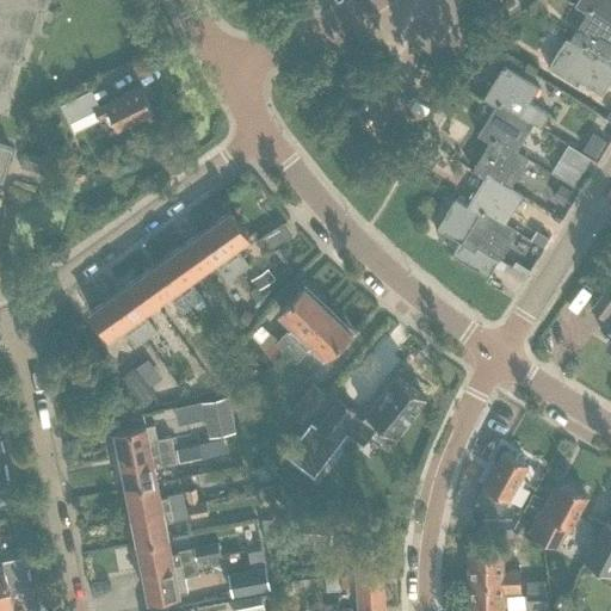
[(610,19),(610,0),(576,0),(574,4),(586,12),(590,7),(610,19)]
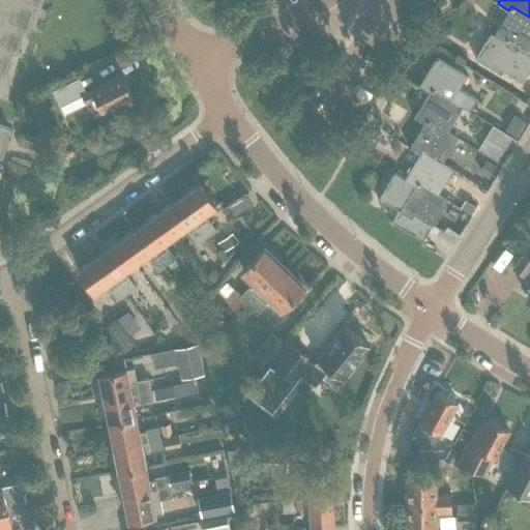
[(529,17),(511,6),(508,10),(494,34),(504,41),(506,37),(527,50),(527,49),(529,43),(529,17)]
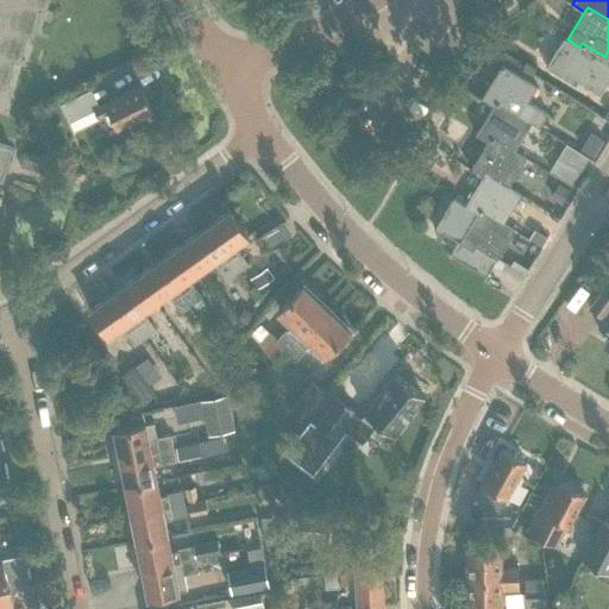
[(600,93),(608,76),(608,57),(606,56),(606,57),(582,43),(579,48),(567,39),(564,37),(546,66),(575,83),(578,80),(600,93)]
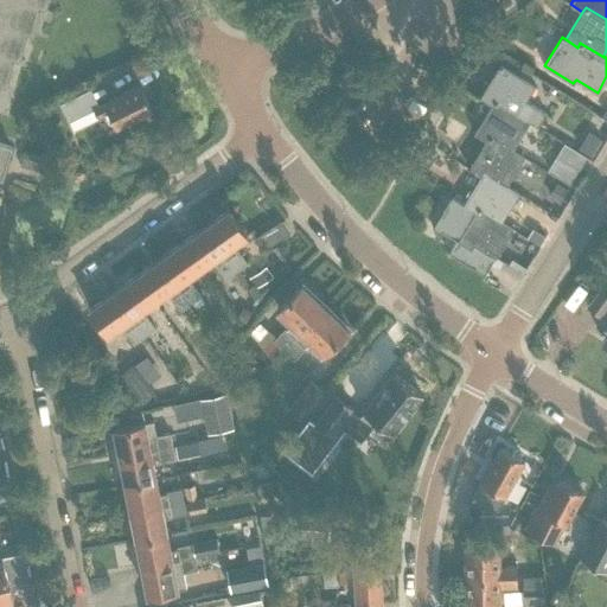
[(545,113),(525,101),(535,85),(500,64),(479,97),(491,104),(494,100),(530,121),(537,126),(545,113)]
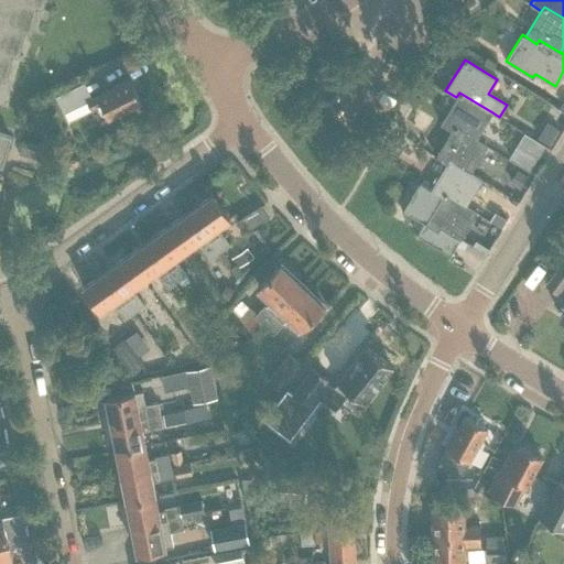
[(101,104),(108,118),(141,102),(130,78),(91,97),(85,83),(57,96),(65,111),(87,100),(90,109),(101,104)]
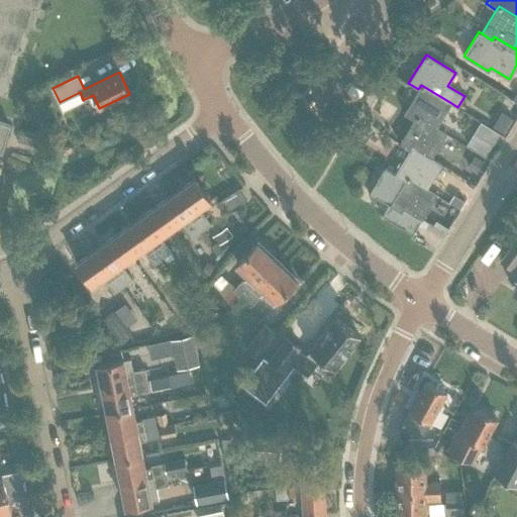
[(421,85),(418,89),(404,113),(414,119),(416,115),(436,127),(451,103),(421,85)]
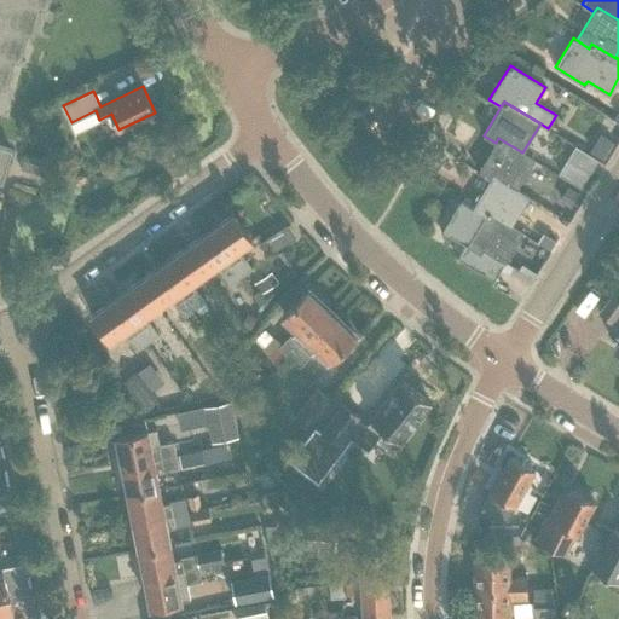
[(600,134),(590,150),(602,158),(613,142),(600,134)]
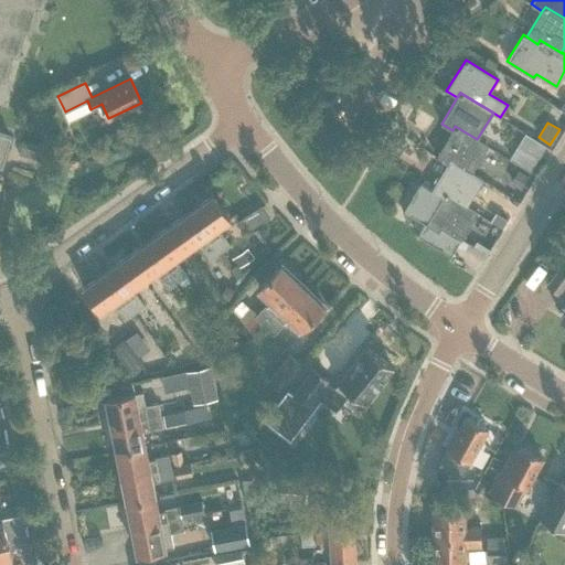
[(477,139),(455,126),(452,130),(436,157),(447,163),(450,159),(471,172),(488,146),(477,139)]
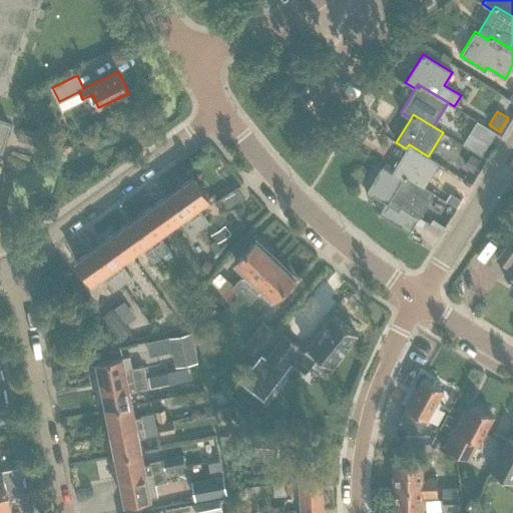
[(496,132),(476,120),(461,143),(482,156),(496,132)]
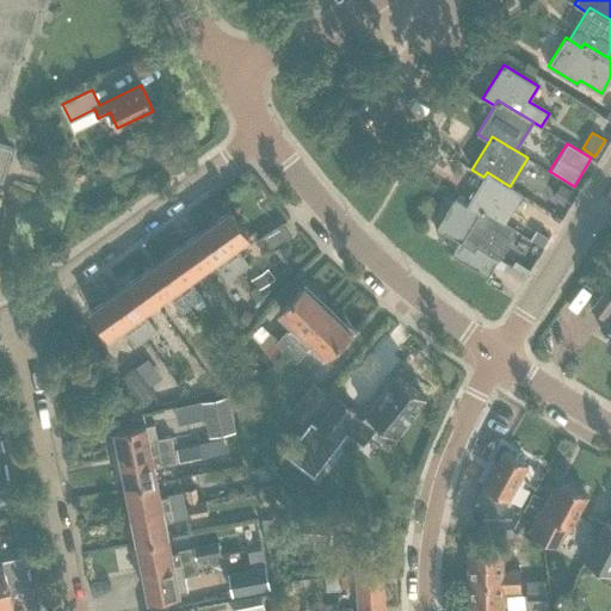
[(487,172),(483,177),(467,205),(479,213),(481,208),(504,222),(505,222),(523,193),(510,186),(487,172)]
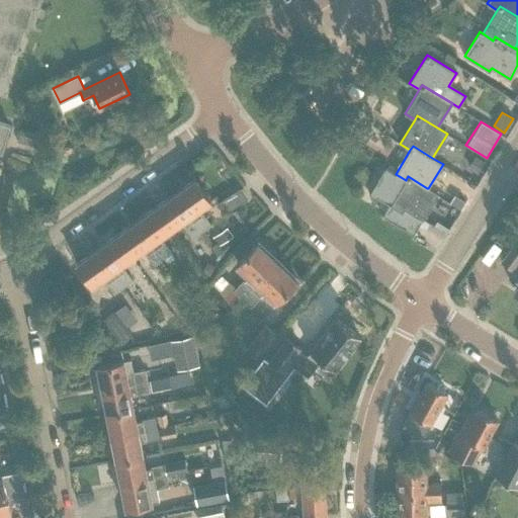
[(475,155),(467,167),(477,173),(485,161),(475,155)]
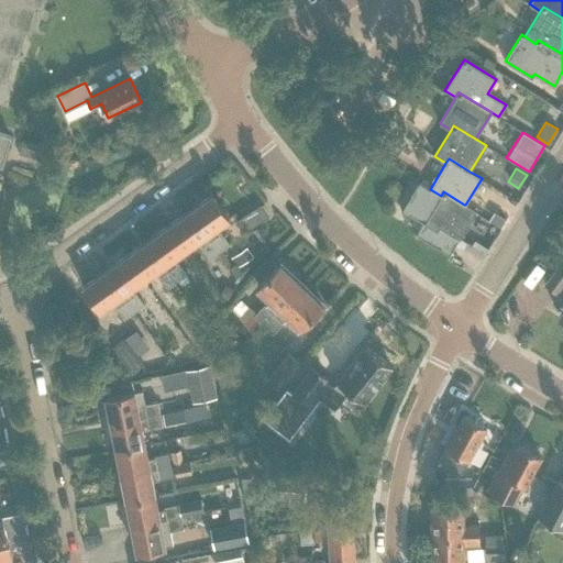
[(476,211),(465,205),(464,205),(443,191),(441,196),(430,189),(419,183),(401,211),(404,209),(423,222),(417,233),(416,233),(415,233),(450,255),(451,254),(450,254),(476,211)]
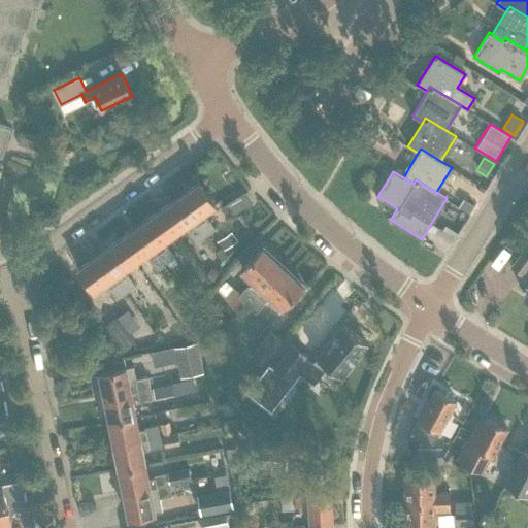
[(215,204),(198,182),(177,196),(205,234),(215,228),(206,217),(205,218),(202,212),(215,204)]
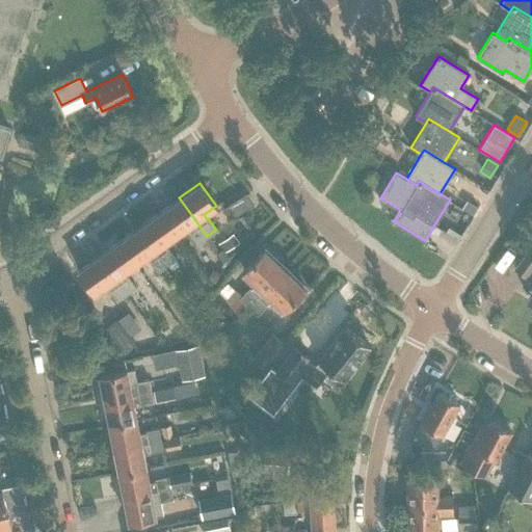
[(207,236),(179,197),(159,212),(176,235),(187,227),(191,231),(189,232),(197,243),(207,236)]
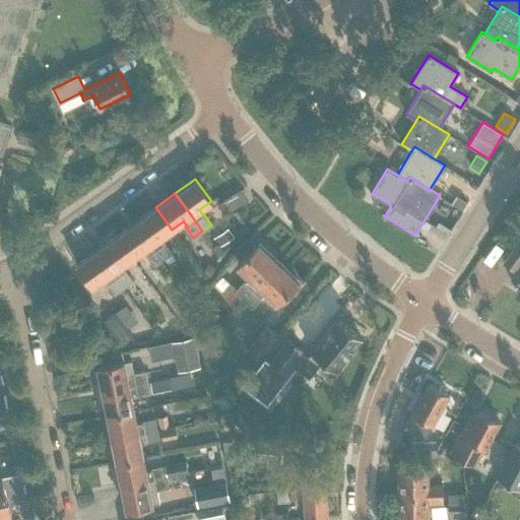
[(456,195),(451,203),(462,210),(467,202),(456,195)]
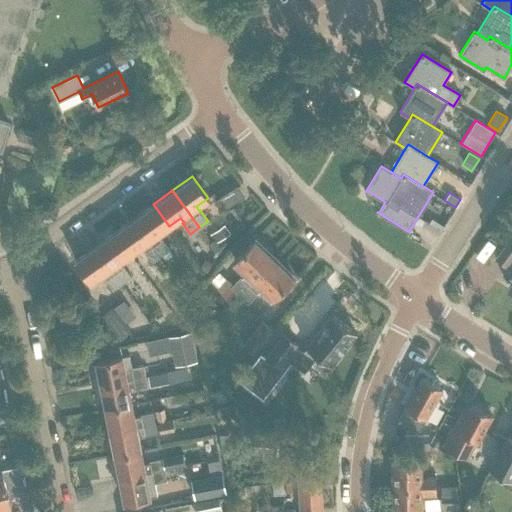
[(169,226),(153,204),(134,218),(161,255),(169,249),(170,249),(162,238),(161,239),(157,234),(169,226)]
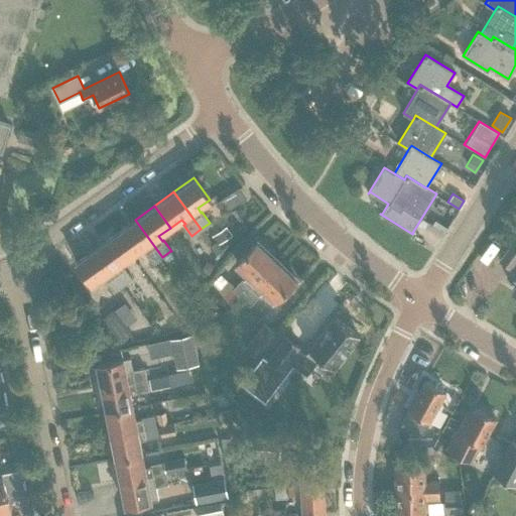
[(162,257),(135,220),(115,234),(131,256),(143,247),(146,252),(145,253),(152,264),(162,257)]
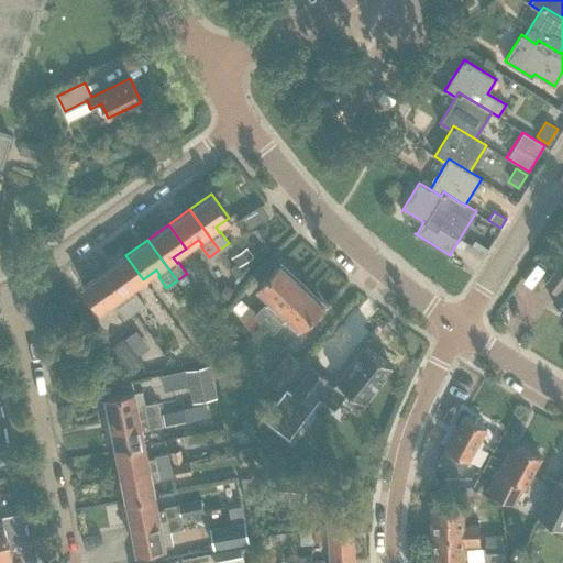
[(252,255),(246,246),(231,257),(238,266),(252,255)]
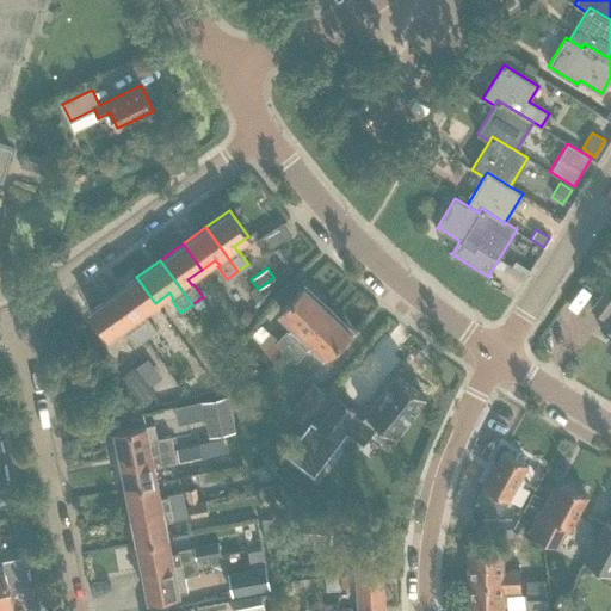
[(113,294),(146,338),(156,329),(147,318),(146,319),(141,313),(155,303),(136,277),(113,294)]
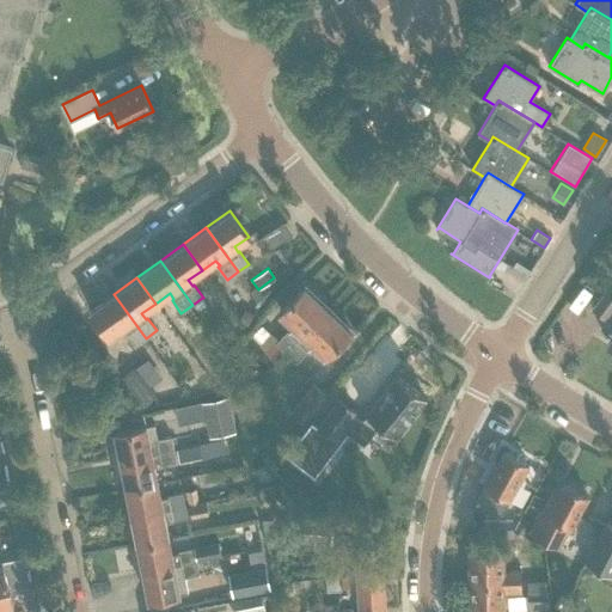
[(276,342),(286,353),(328,308),(305,287),(281,312),(295,326),(289,332),(287,330),(276,342)]
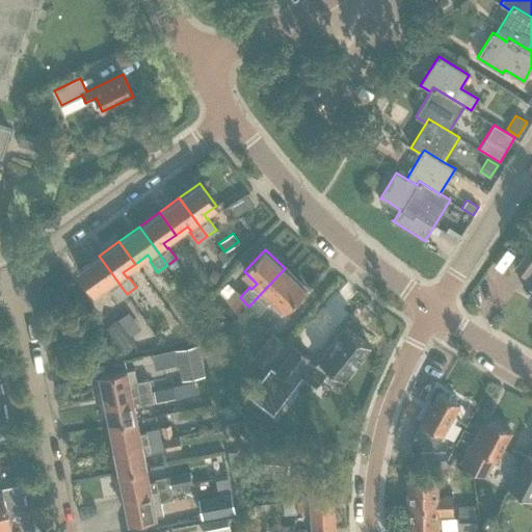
[(531,251),(528,249),(514,268),(526,276),(526,275),(531,278),(531,293),(529,299),(531,301),(531,251)]
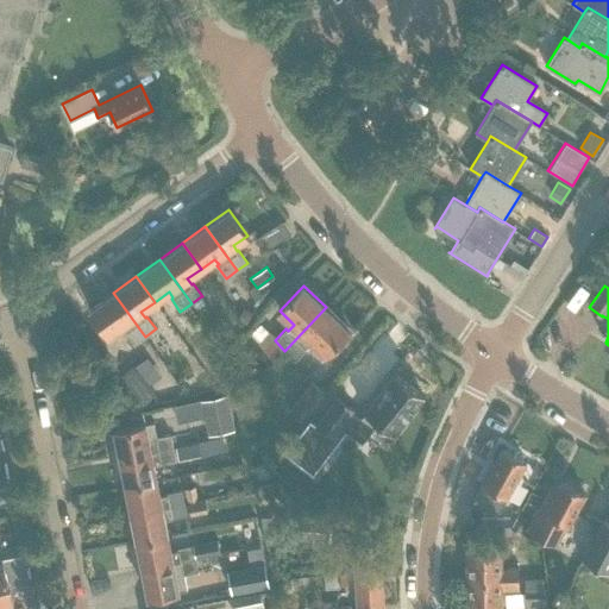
[(135,344),(145,337),(113,293),(89,309),(108,336),(123,325),(127,331),(125,332),(135,344)]
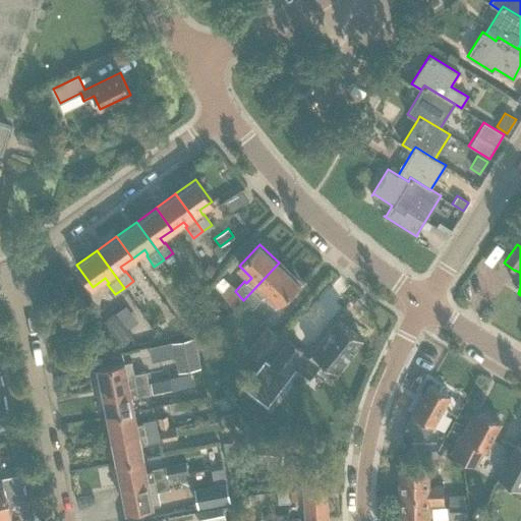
[(172,253),(164,259),(167,266),(176,259),(172,253)]
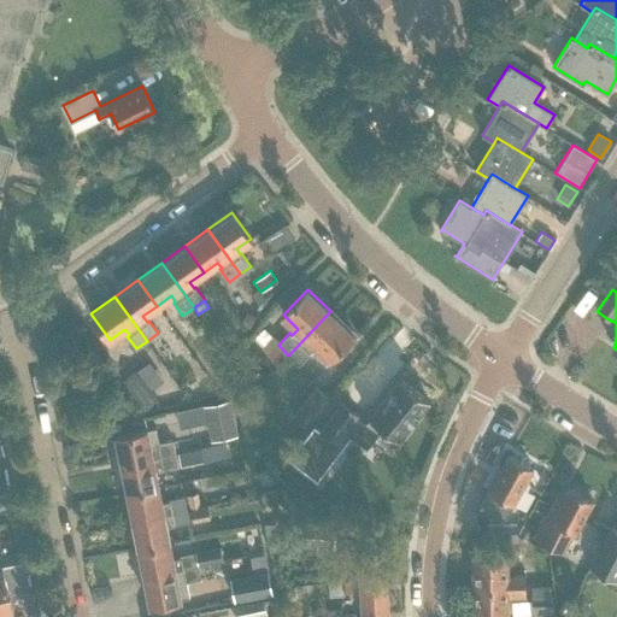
[(329,359),(354,334),(330,311),(288,356),(299,365),(311,353),(309,351),(315,345),(329,359)]
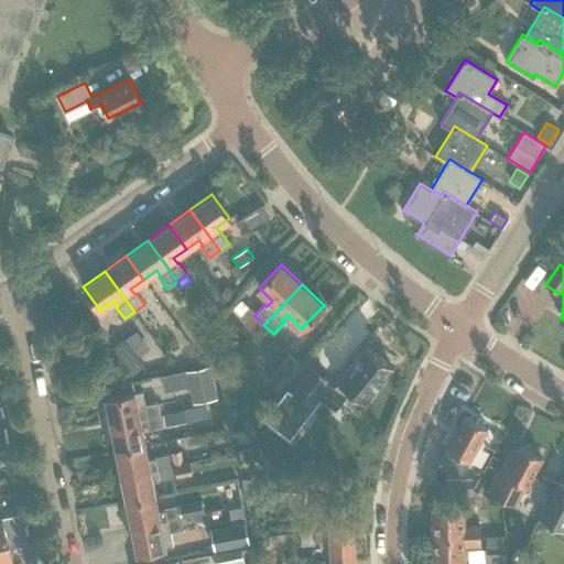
[(215,327),(226,337),(243,317),(232,307),(215,327)]
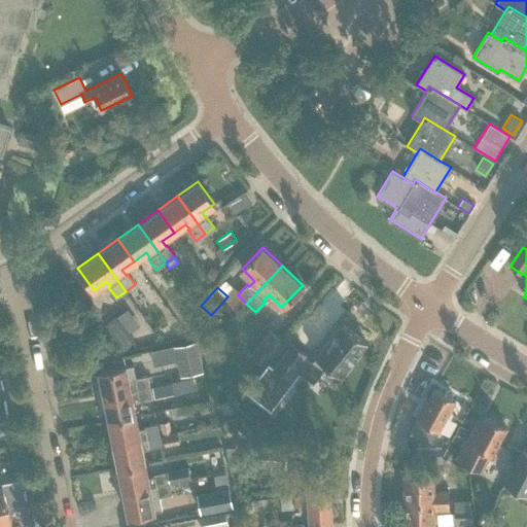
[(134,341),(129,332),(116,316),(105,324),(123,349),(134,341)]
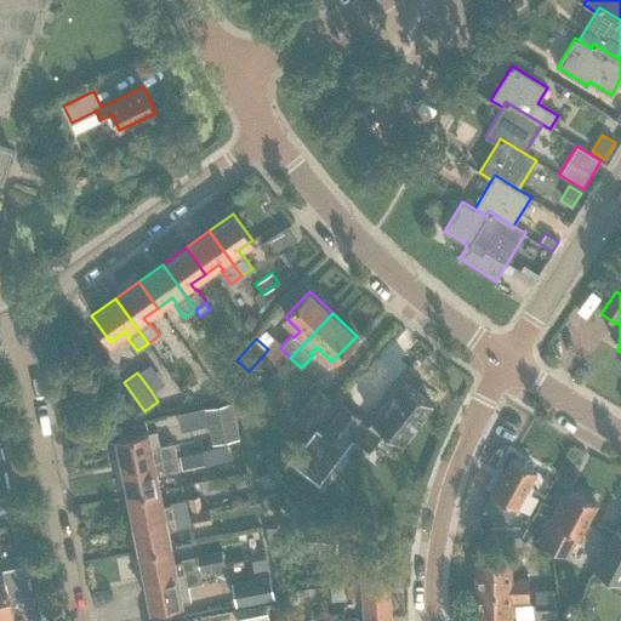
[(385,431),(400,442),(431,402),(403,381),(372,421),(368,427),(359,420),(362,416),(345,404),(323,433),(340,445),(348,434),(370,450),(381,437),(385,431)]
